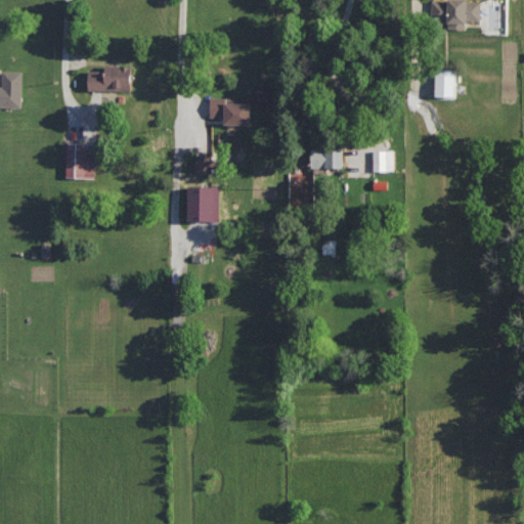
[(432,0),(433,20),(448,20),(448,29),(467,29),(467,19),(481,19),(481,0),(432,0)]
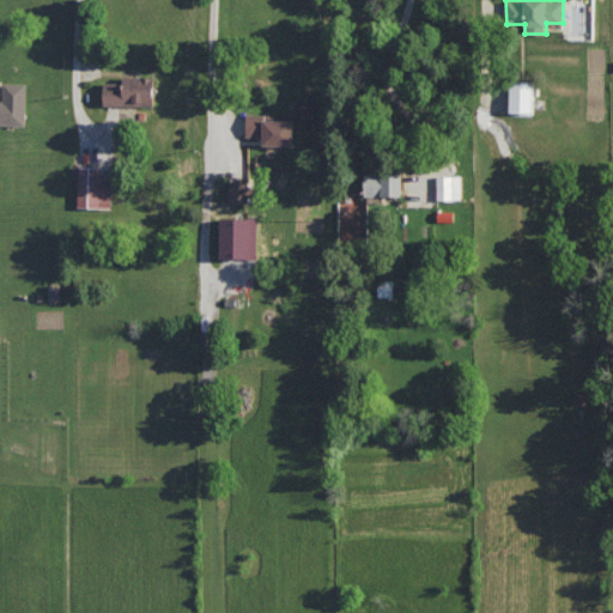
[(103,103),(153,104),(155,76),(123,76),(123,82),(104,82),(103,103)]
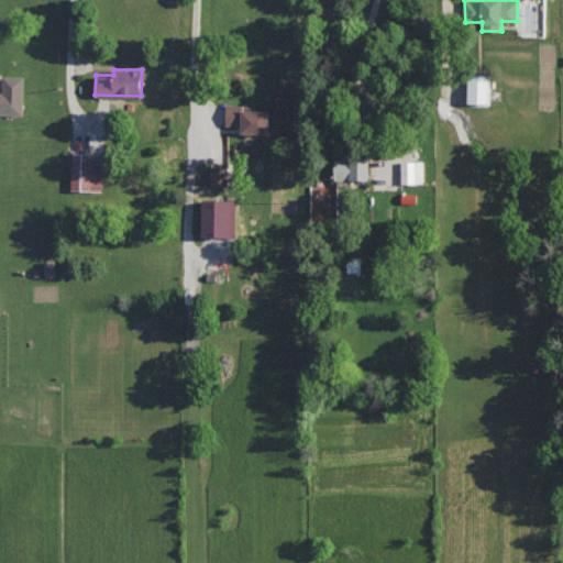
[(468,103),(490,105),(492,74),(468,73),(468,103)]
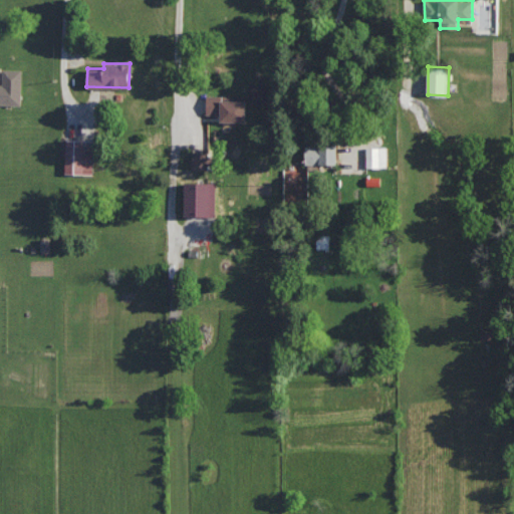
[(3,68),(3,83),(0,82),(0,103),(21,104),(22,69),(3,68)]
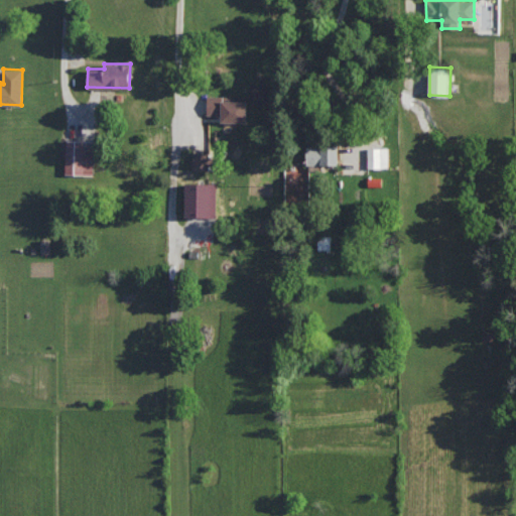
[(221,121),(247,121),(247,100),(236,100),(236,96),(208,95),(208,114),(221,115),(221,121)]
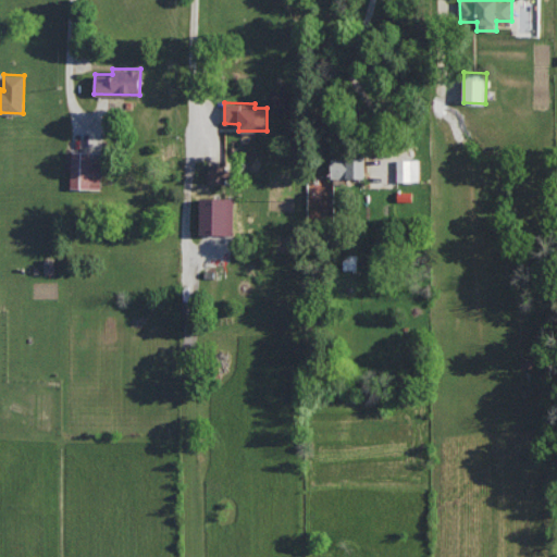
[(101,188),(102,151),(72,150),(71,188),(101,188)]
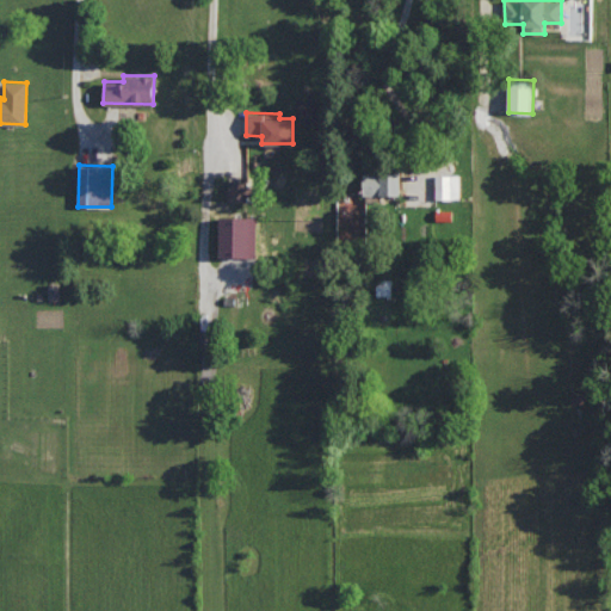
[(400,172),(363,173),(363,195),(401,195),(400,172)]
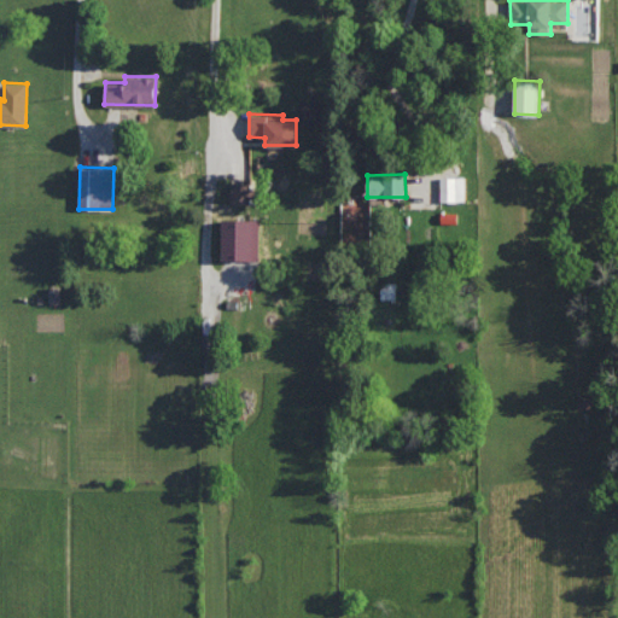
[(441,176),(442,202),(466,200),(466,175),(441,176)]
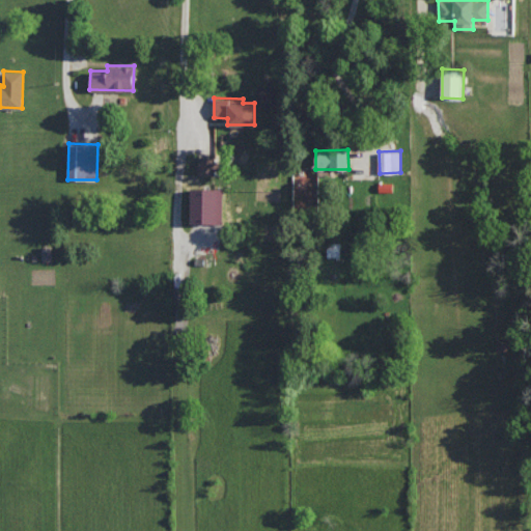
[(217,174),(217,155),(198,156),(198,174),(217,174)]
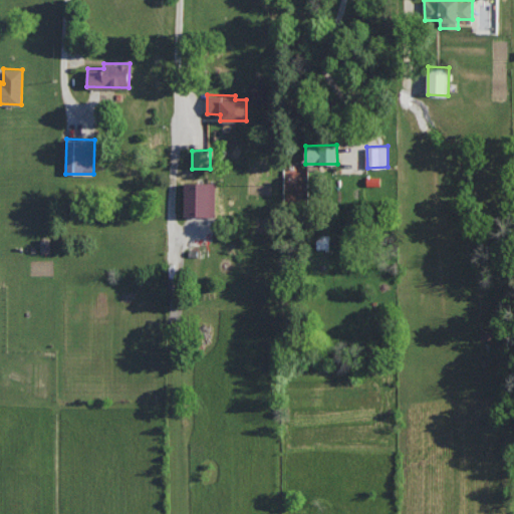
[(212,204),(194,204),(194,228),(212,229),(212,204)]
